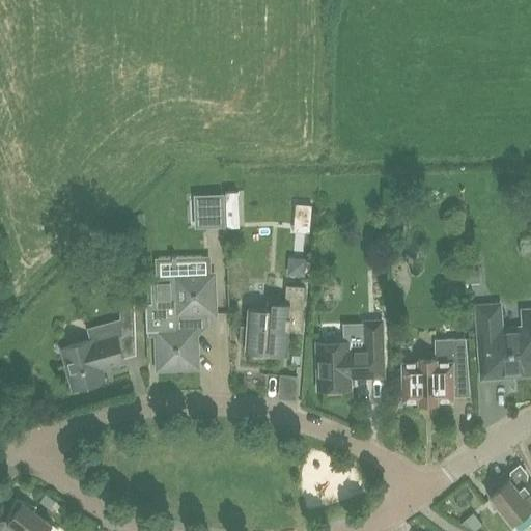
[(220,193),(194,194),(195,224),(221,223),(220,193)]
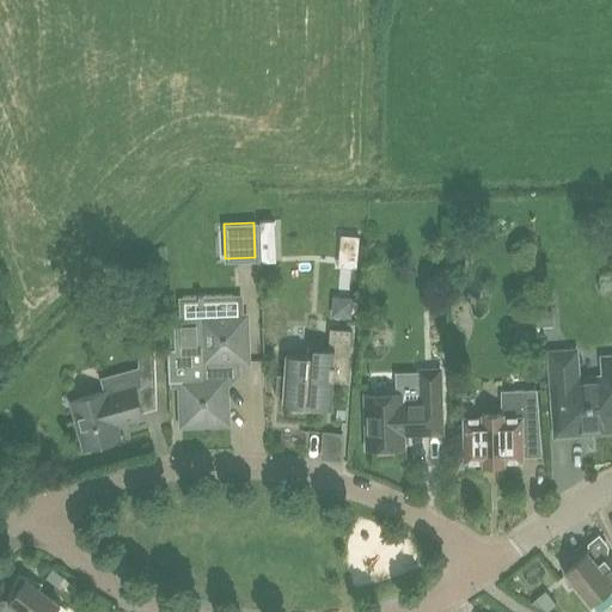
[(350,318),(352,299),(331,298),(330,317),(350,318)]
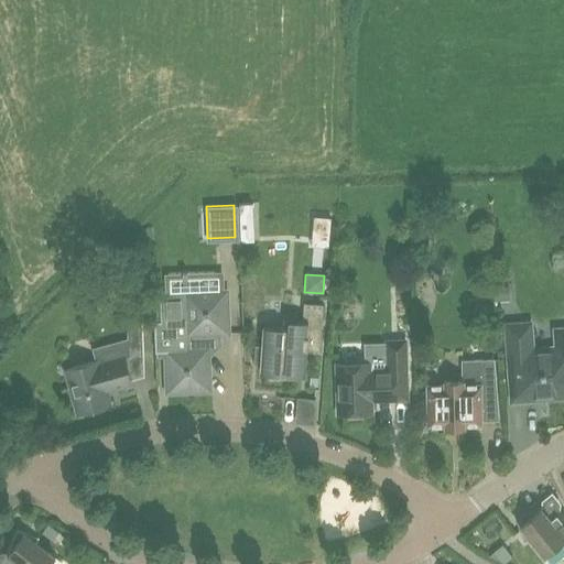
[(165,355),(166,391),(207,390),(206,353),(208,353),(217,344),(217,333),(226,333),(225,292),(155,294),(156,323),(153,323),(154,356),(165,355)]
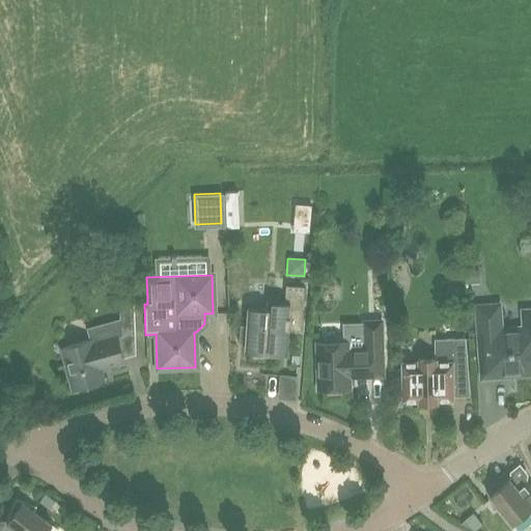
[(300,330),(304,286),(285,285),(283,303),(271,302),(270,309),(247,308),(246,326),(240,325),(238,343),(245,343),(244,352),(262,353),(262,348),(268,350),(268,355),(286,356),(288,330),(300,330)]
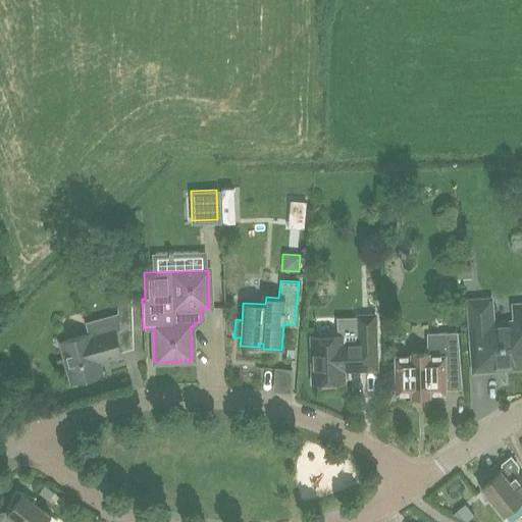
[(117,313),(117,330),(132,329),(131,299),(116,300),(117,313)]
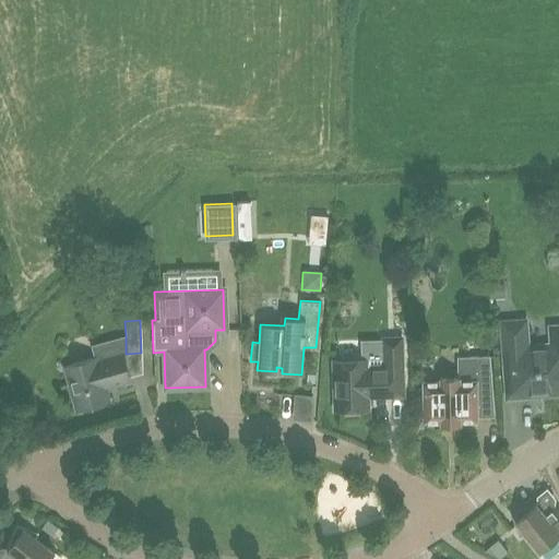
[(558,344),(526,347),(524,321),(501,322),(507,396),(558,392),(558,344)]
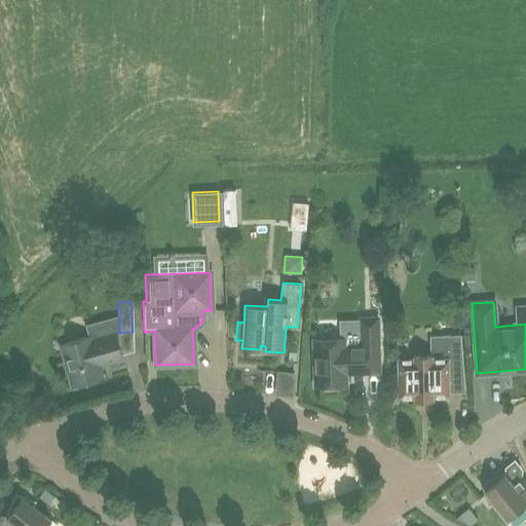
[(358,317),(359,345),(344,346),(344,338),(313,339),(314,386),(325,385),(326,389),(336,389),(338,385),(345,385),(345,373),(378,372),(377,317),(358,317)]
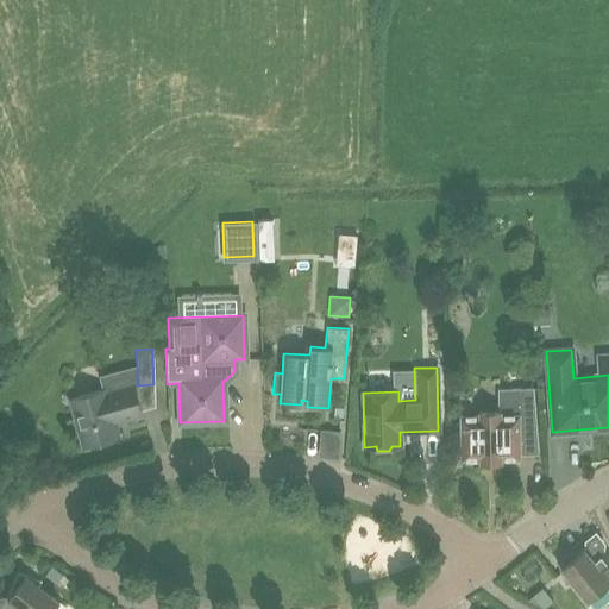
[(108,444),(111,439),(117,437),(112,420),(121,418),(121,420),(140,414),(132,385),(105,393),(104,389),(69,399),(82,446),(90,444),(95,446),(108,444)]
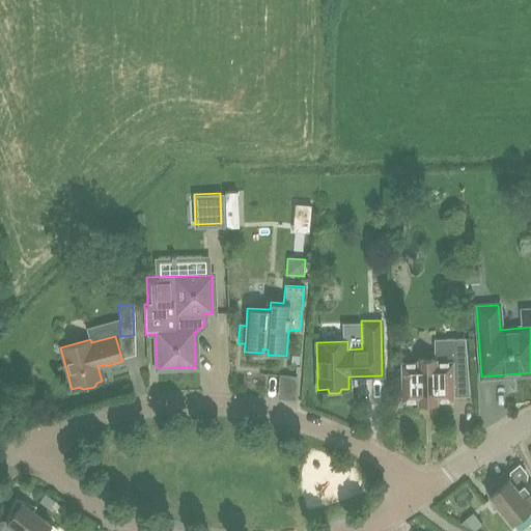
[(451,375),(467,375),(465,338),(435,339),(435,359),(418,360),(418,363),(401,363),(402,400),(418,399),(418,403),(436,402),(436,399),(452,399),(451,375)]
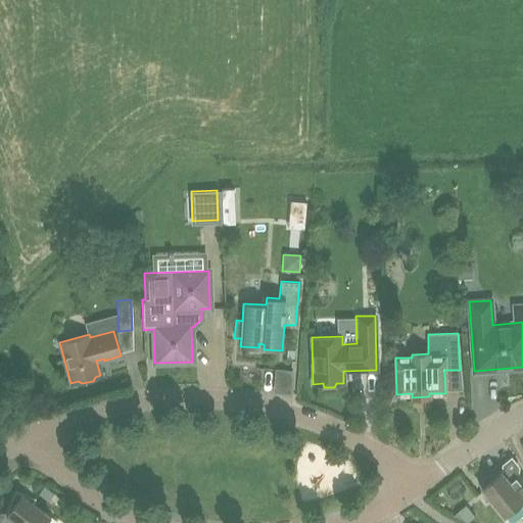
[(522,505),(522,478),(518,473),(509,480),(502,471),(497,474),(496,473),(478,481),(486,501),(489,498),(504,516),(521,503),(522,505)]
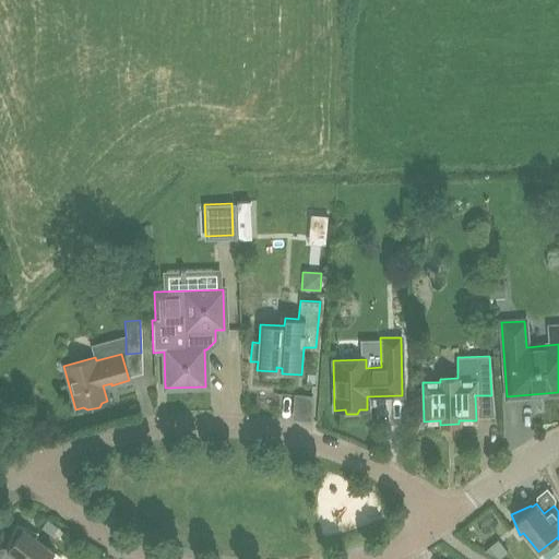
[(62,558),(35,537),(36,533),(15,525),(8,545),(9,546),(6,550),(16,558),(14,558),(62,558)]
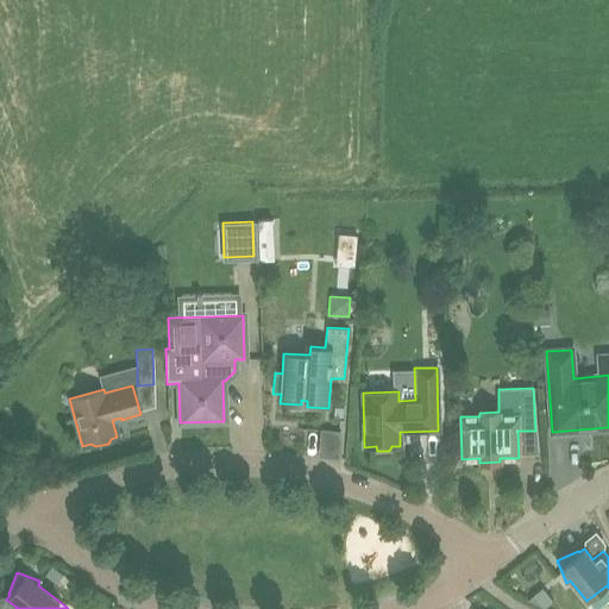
[(540,608),(548,608),(554,604),(544,590),(529,602),(528,603),(540,608)]
